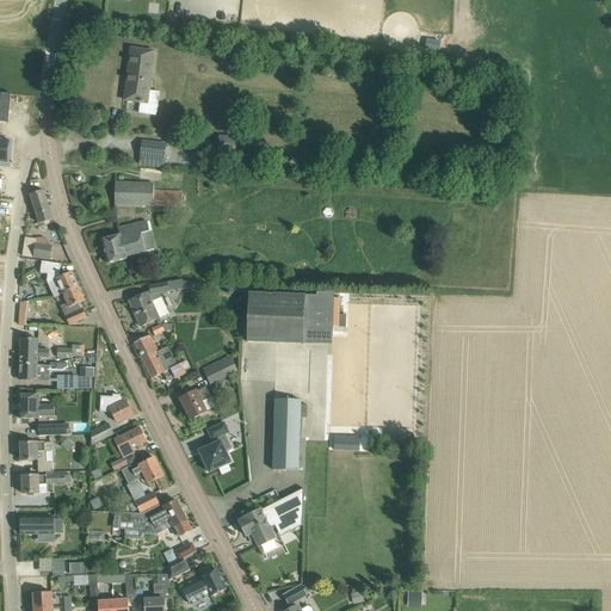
[(140,113),(158,116),(160,92),(149,91),(154,51),(133,48),(125,100),(141,103),(140,113)]
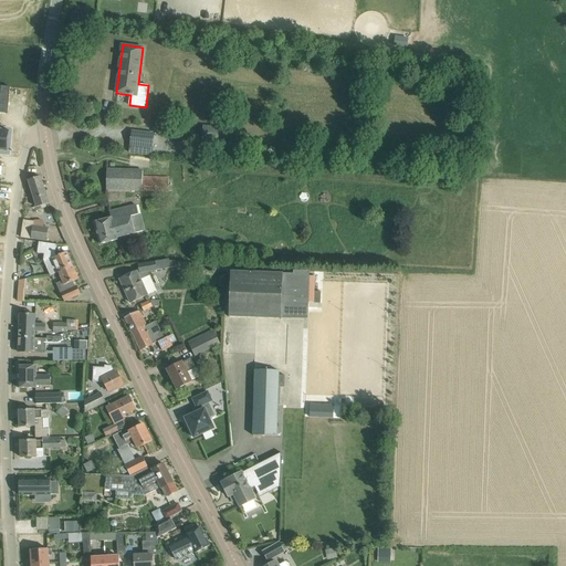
[(128,148),(152,150),(154,135),(129,132),(128,148)]
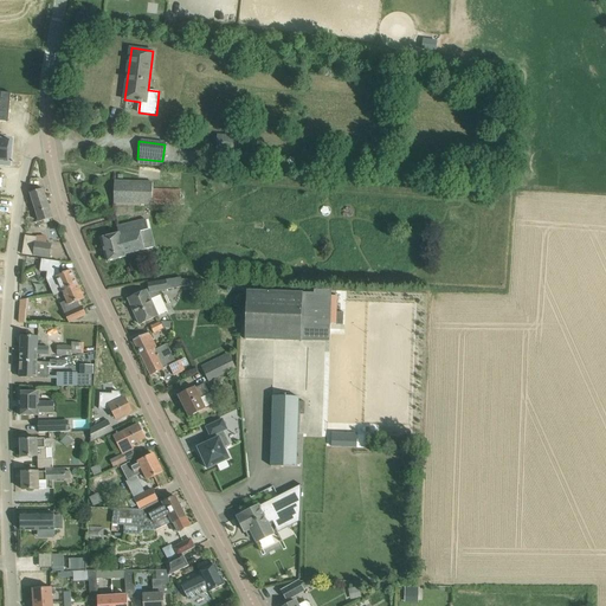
[(153,182),(115,181),(115,204),(181,205),(181,191),(153,189),(153,182)]
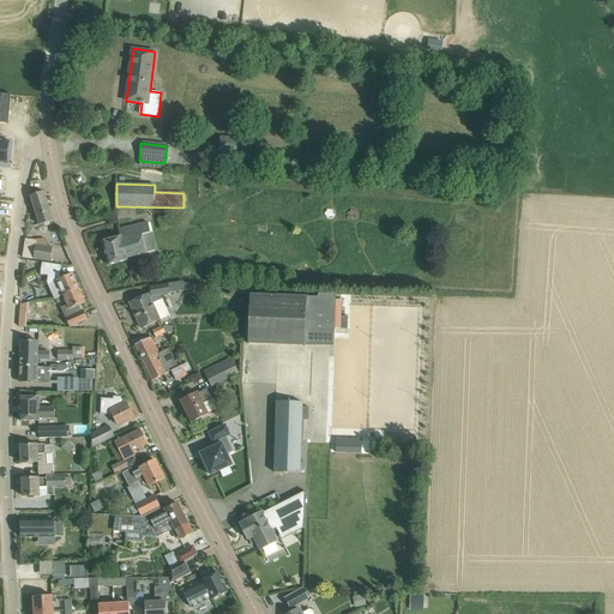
[(31,196),(41,226),(54,221),(44,192),(31,196)]
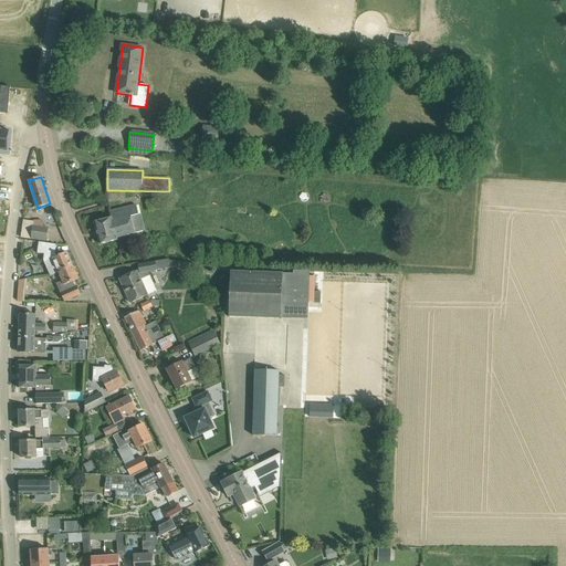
[(112,219),(95,222),(101,244),(117,240),(117,238),(136,233),(132,217),(139,215),(136,205),(109,211),(112,219)]
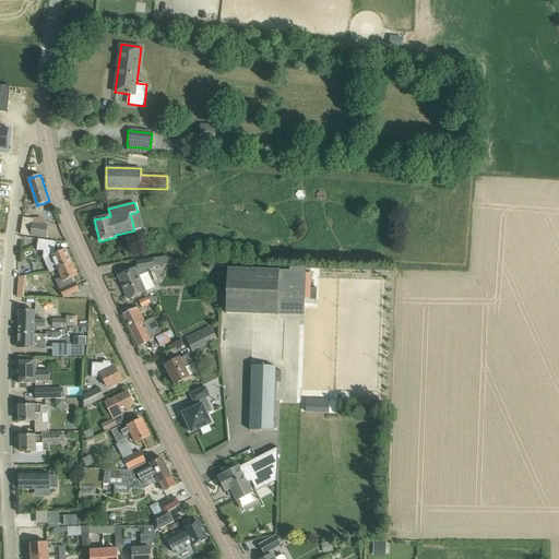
[(34,218),(23,216),(21,235),(46,238),(48,225),(33,223),(34,218)]
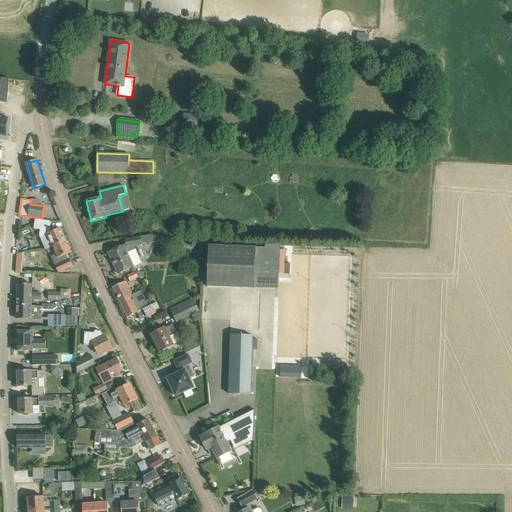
[(41,230),(45,230),(50,228),(51,221),(36,219),(34,229),(41,230)]
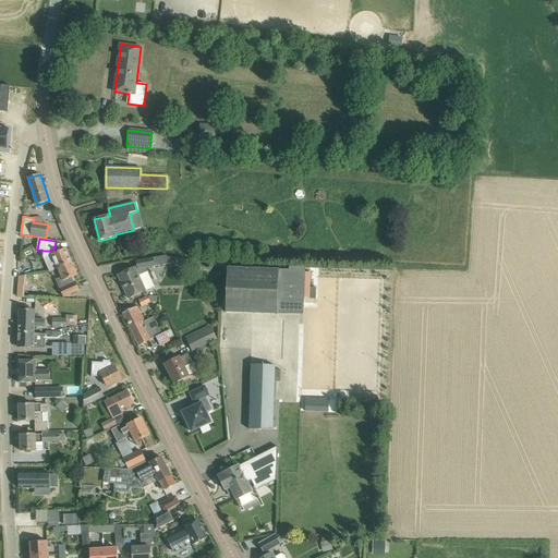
[(50,273),(58,268),(72,263),(67,249),(57,253),(55,249),(49,251),(45,251),(44,257),(50,273)]
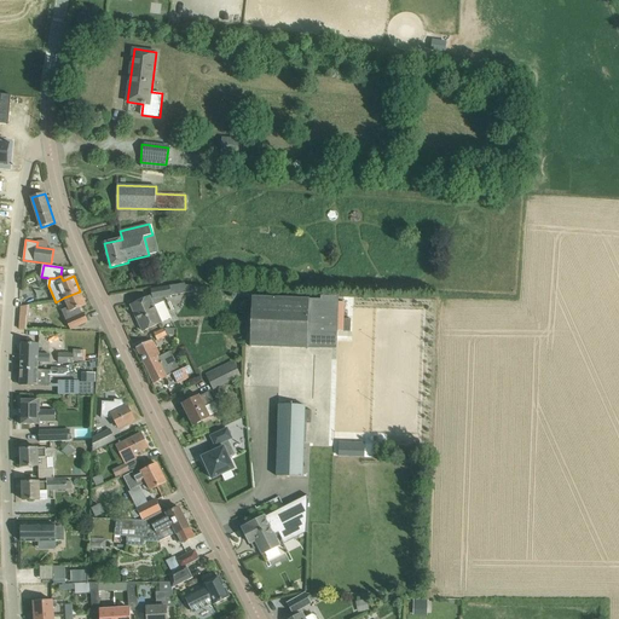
[(185,283),(169,285),(172,294),(172,295),(192,291),(192,285),(185,285),(185,283)]
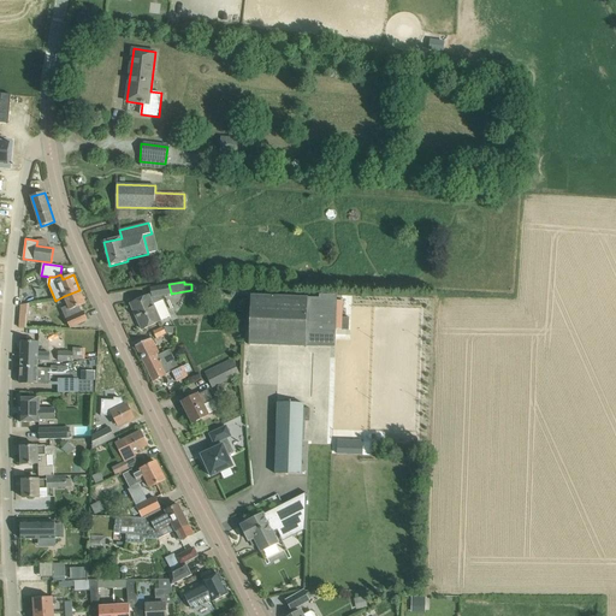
[(171,317),(161,296),(171,294),(171,292),(169,284),(150,288),(152,295),(149,296),(149,295),(131,303),(142,330),(161,321),(171,317)]
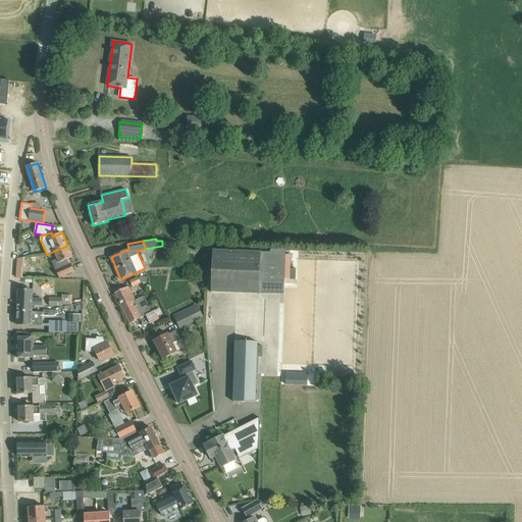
[(67,246),(54,251),(58,259),(52,262),(59,277),(74,271),(71,264),(69,265),(67,259),(72,257),(67,246)]
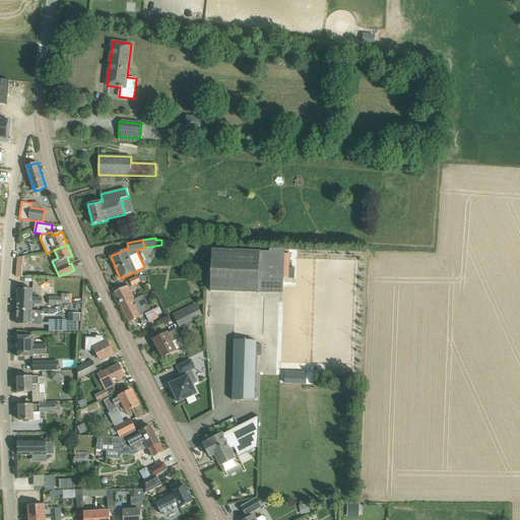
[(212,250),(210,291),(258,293),(258,290),(263,290),(264,252),(212,250)]
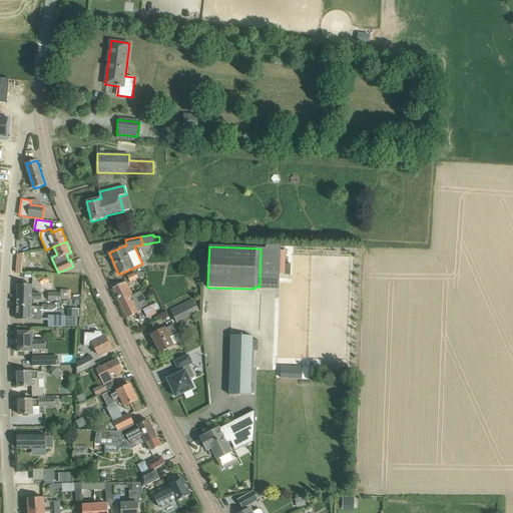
[(204,263),(196,263),(195,277),(203,277),(204,263)]
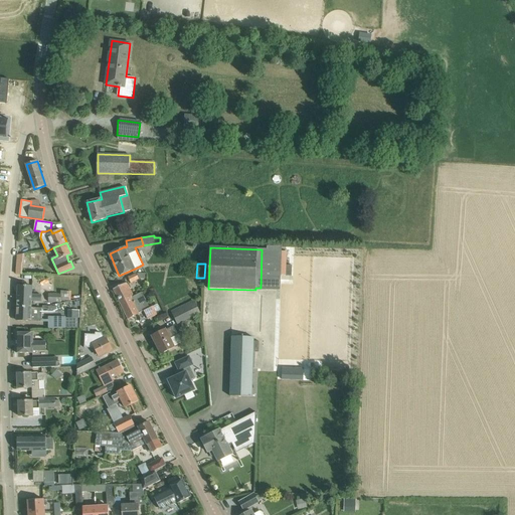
[(137,274),(129,278),(131,283),(139,279),(146,279),(146,274),(137,274)]
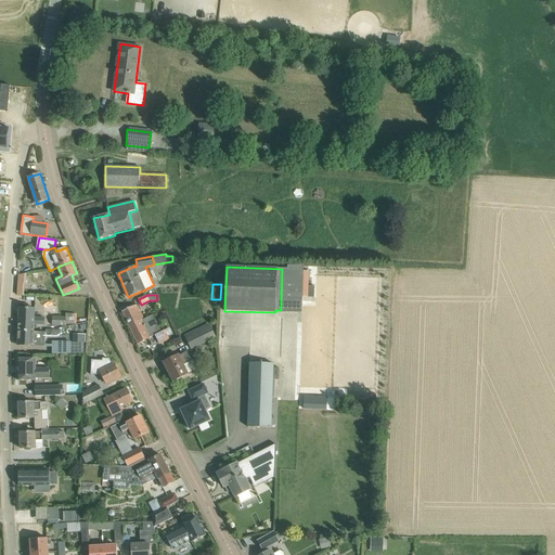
[(130,326),(142,321),(144,320),(137,305),(123,312),(130,326)]
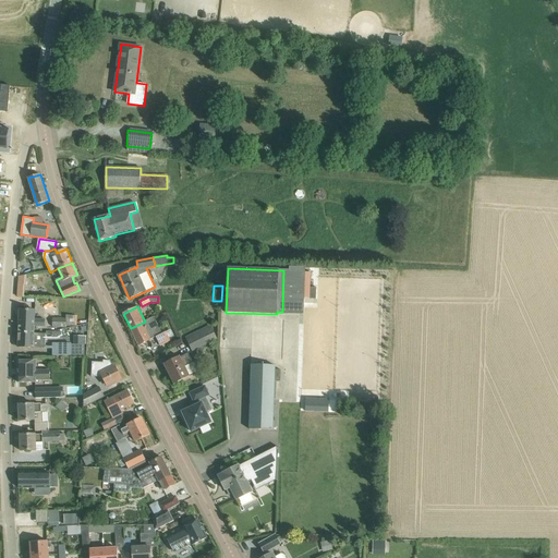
[(20,332),(34,334),(35,334),(35,326),(45,327),(45,319),(35,319),(35,311),(20,310),(20,332)]
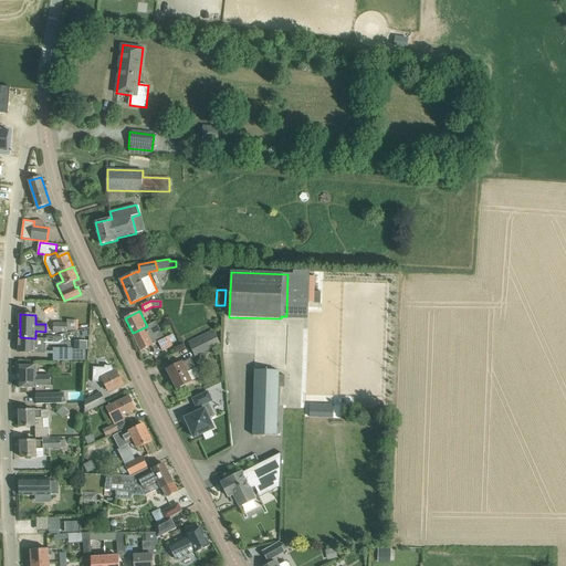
[(53,332),(67,332),(67,331),(76,331),(76,321),(67,320),(67,323),(54,323),(53,332)]
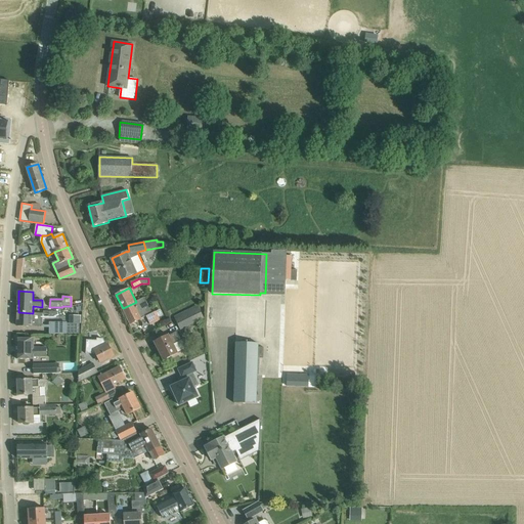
[(134,303),(123,308),(131,324),(141,319),(141,318),(146,316),(149,322),(159,318),(156,312),(153,313),(144,298),(136,302),(134,303)]
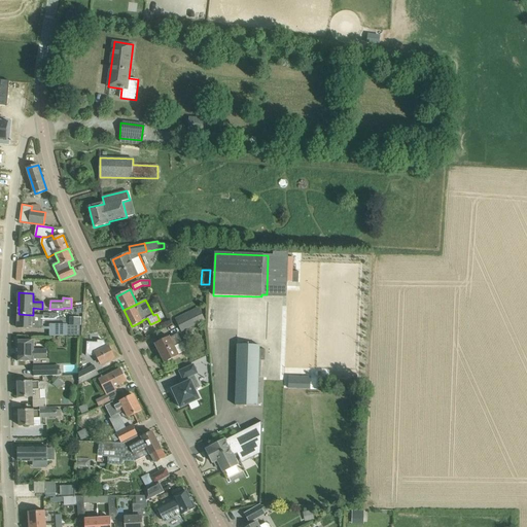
[(177,321),(181,331),(205,320),(201,310),(177,321)]
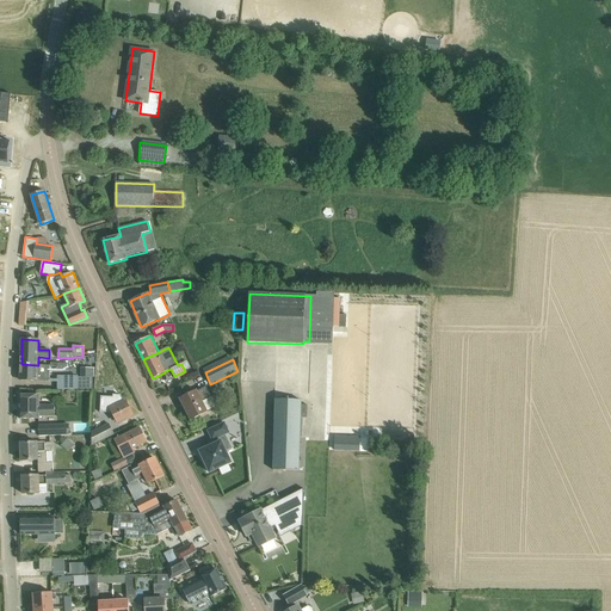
[(38,365),(37,365),(22,364),(20,380),(50,381),(50,365),(38,365)]
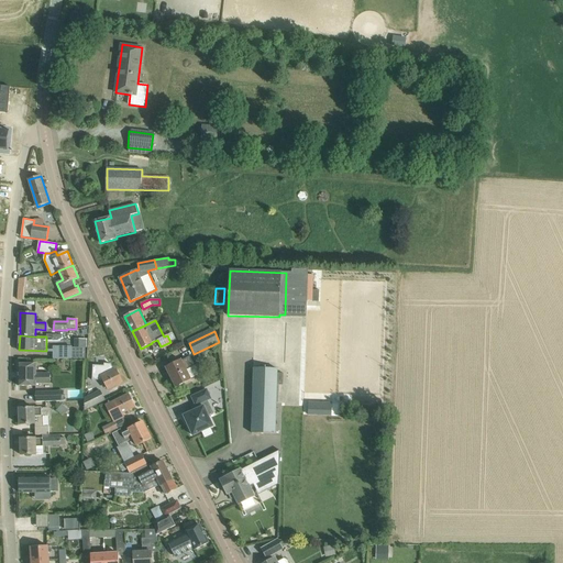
[(54,359),(72,359),(72,351),(72,348),(54,346),(54,359)]
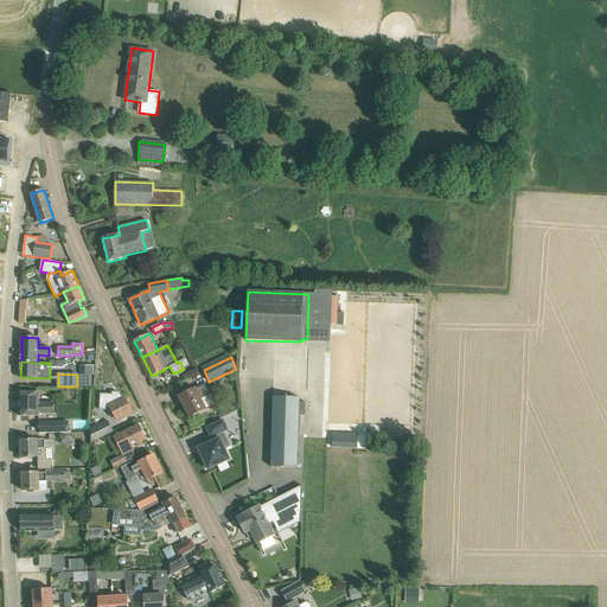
[(77,378),(77,387),(93,387),(93,375),(77,375),(77,378)]
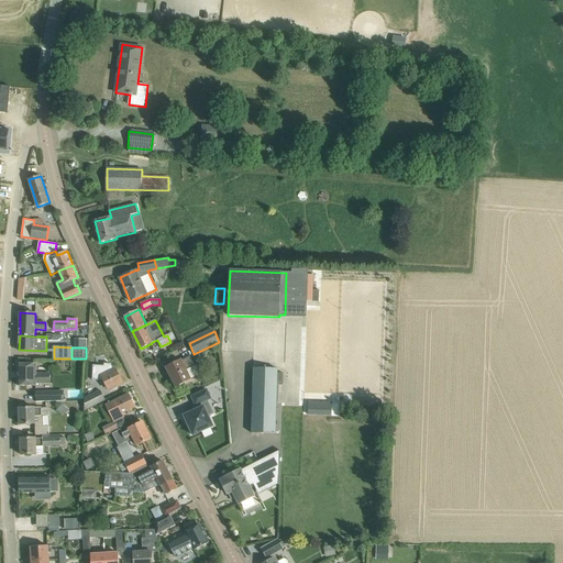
[(166,367),(176,387),(191,379),(191,378),(200,374),(190,356),(181,361),(181,360),(166,367)]
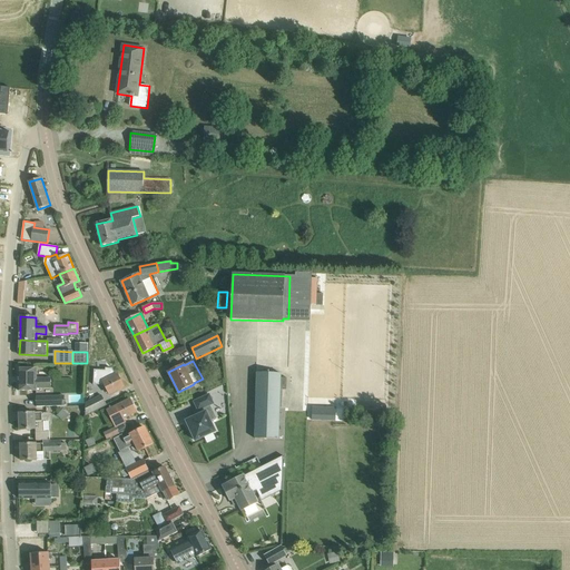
[(95,370),(94,385),(106,385),(110,394),(125,387),(118,374),(116,375),(112,369),(106,367),(106,370),(95,370)]
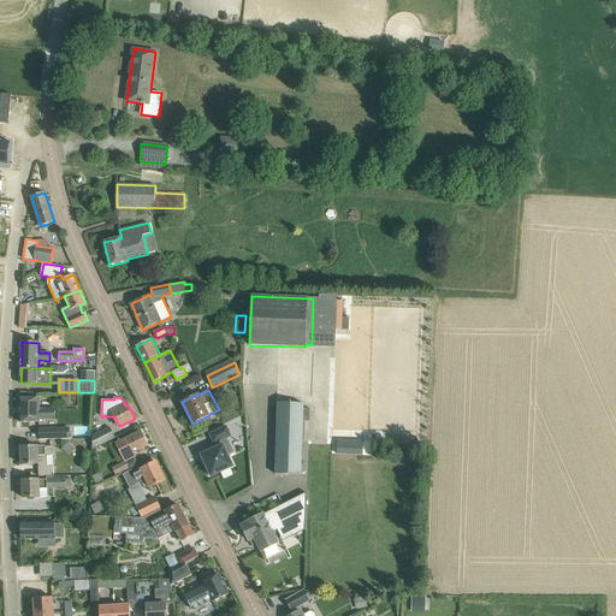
[(21,422),(40,422),(40,419),(55,419),(55,409),(40,409),(40,398),(21,398),(21,422)]
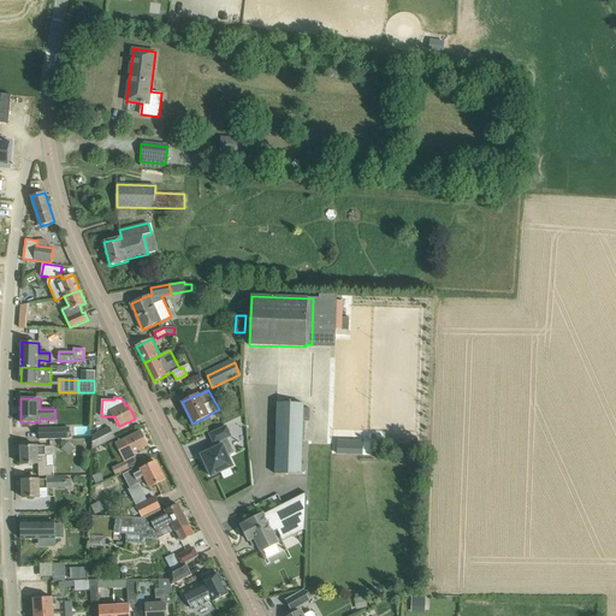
[(278,403),(276,474),(302,474),(302,467),(302,444),(303,440),(303,421),(306,421),(311,421),(311,408),(303,408),(304,404),(278,403)]
